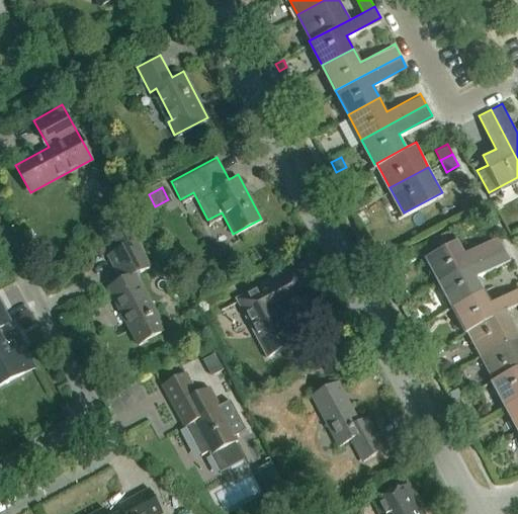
[(477,202),(473,195),(462,200),(466,207),(477,202)]
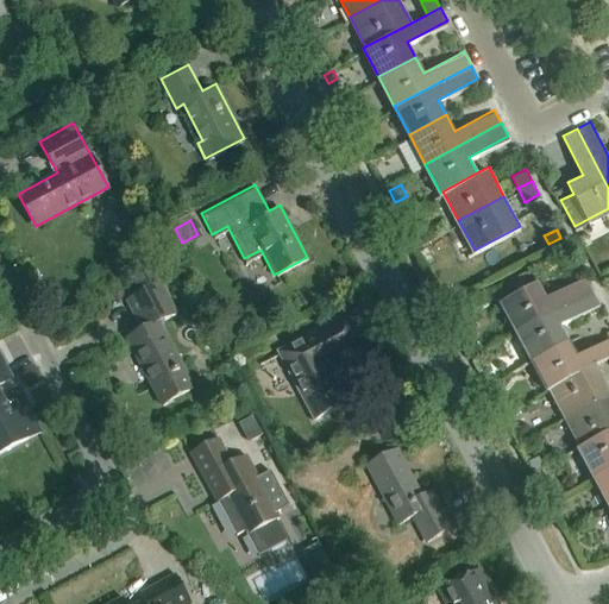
[(518,291),(535,282),(528,270),(512,280),(518,291)]
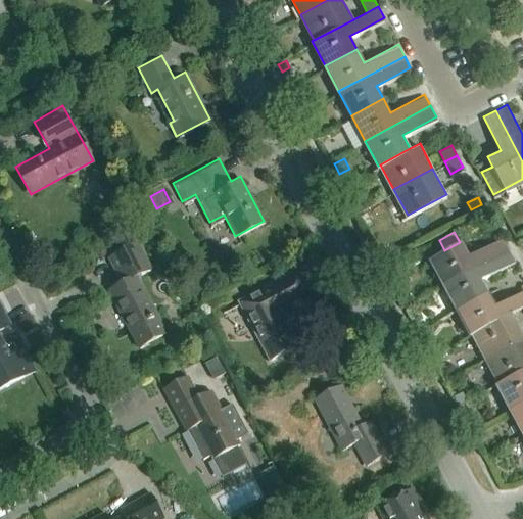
[(444,250),(428,260),(441,284),(507,249),(501,238),(467,256),(460,242),(444,250)]
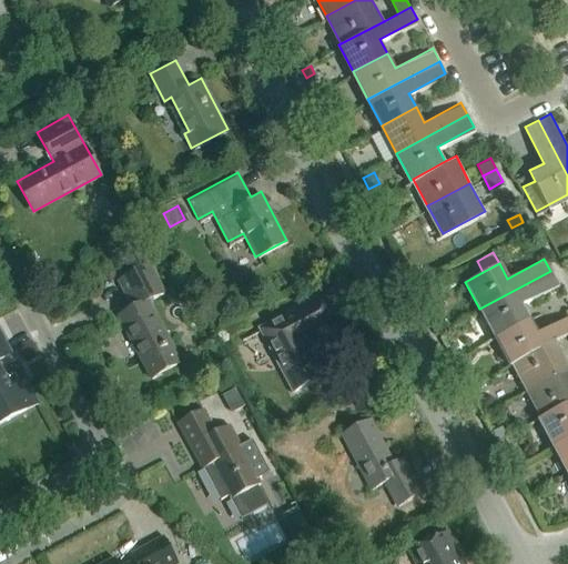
[(149,263),(119,279),(133,306),(119,314),(152,376),(181,362),(148,301),(164,292),(149,263)]
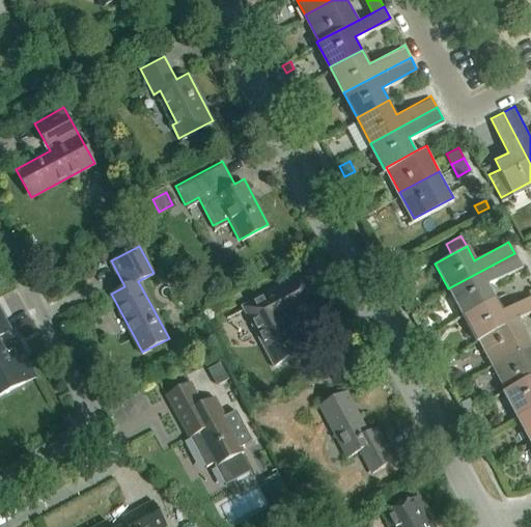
[(448,288),(462,314),(494,297),(487,284),(522,266),(514,253),(448,288)]
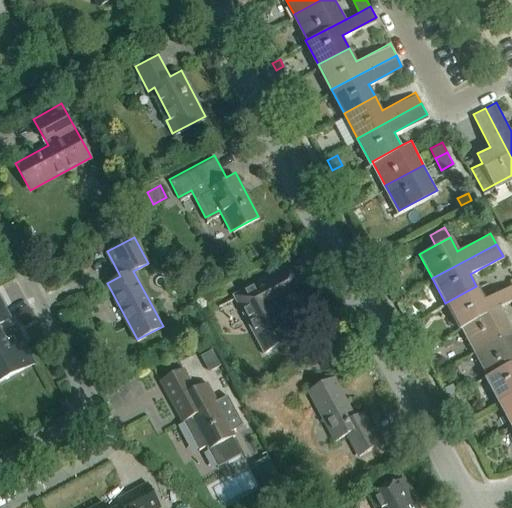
[(299,292),(286,268),(236,294),(265,351),(291,338),(274,305),(299,292)]
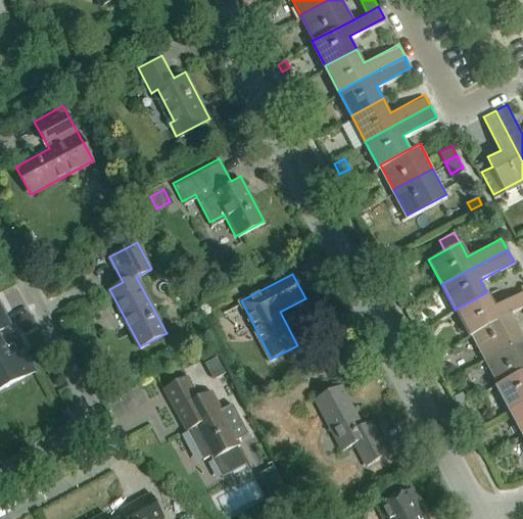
[(470,332),(506,313),(521,305),(522,303),(522,289),(493,305),(486,292),(455,310),(468,334),(470,332)]
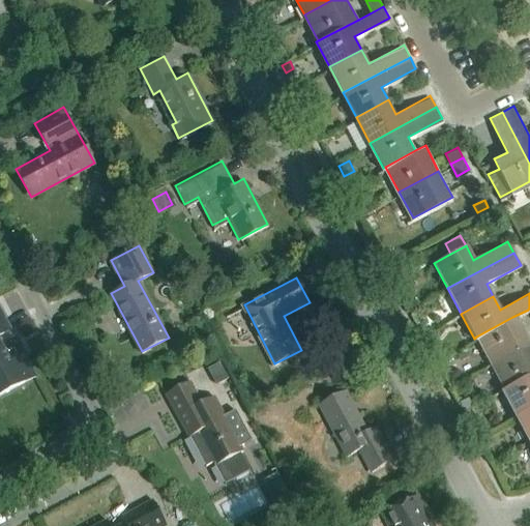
[(0,329),(9,325),(3,314),(0,315),(0,389),(34,372),(23,350),(8,358),(0,343),(0,329)]
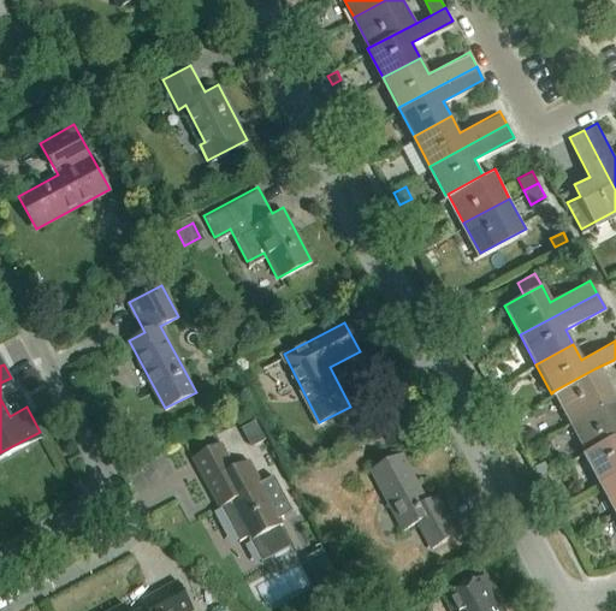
[(554,391),(570,422),(612,399),(596,368),(554,391)]
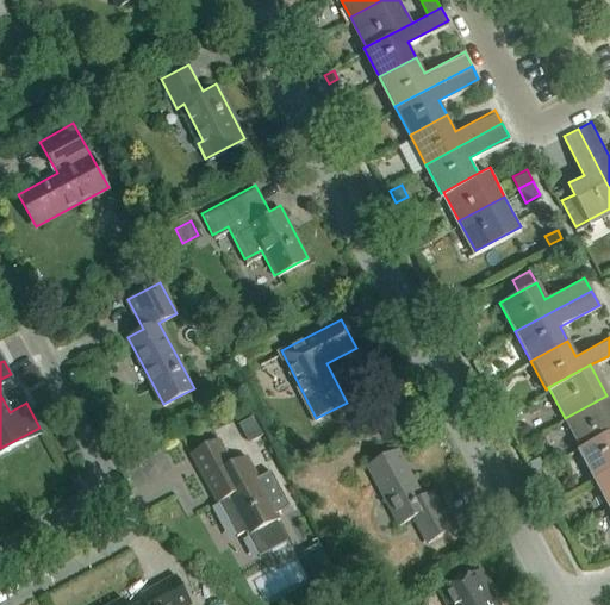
[(580,446),(609,429),(609,401),(607,395),(565,418),(580,446)]
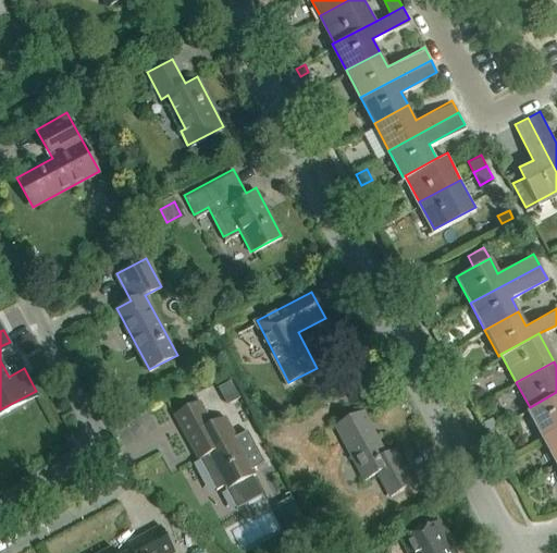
[(220,386),(226,398),(239,392),(232,379),(220,386)]
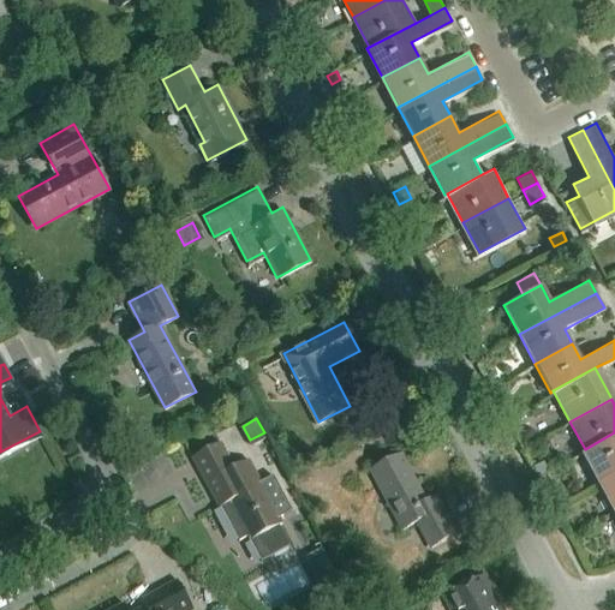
[(614,432),(585,449),(581,452),(598,480),(614,471),(614,432)]
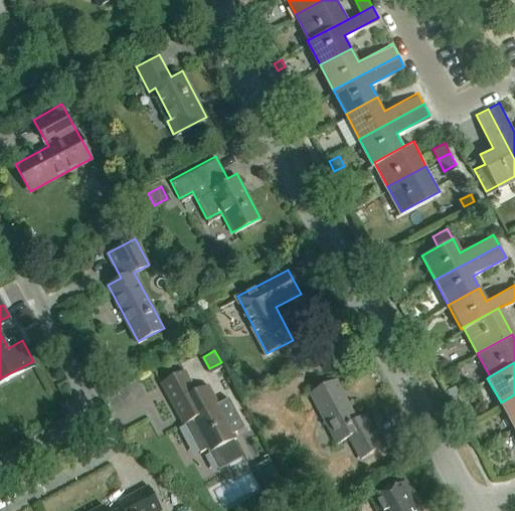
[(184,422),(192,439),(200,453),(207,449),(208,450),(218,468),(242,456),(233,438),(235,436),(233,432),(243,426),(228,396),(218,402),(208,383),(195,389),(184,368),(161,380),(183,423),(184,422)]
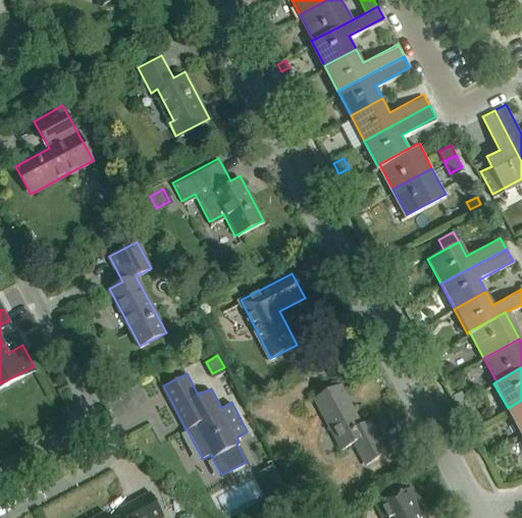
[(360,423),(338,383),(314,396),(341,447),(353,441),(364,461),(385,450),(369,419),(360,423)]
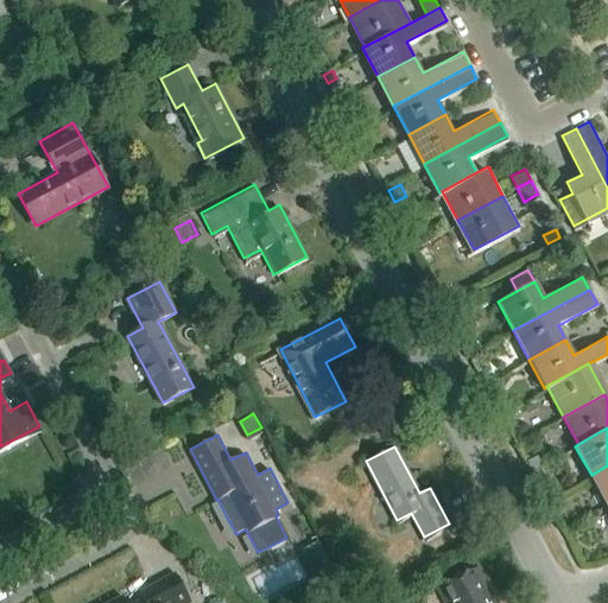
[(537,455),(527,459),(532,470),(543,464),(537,455)]
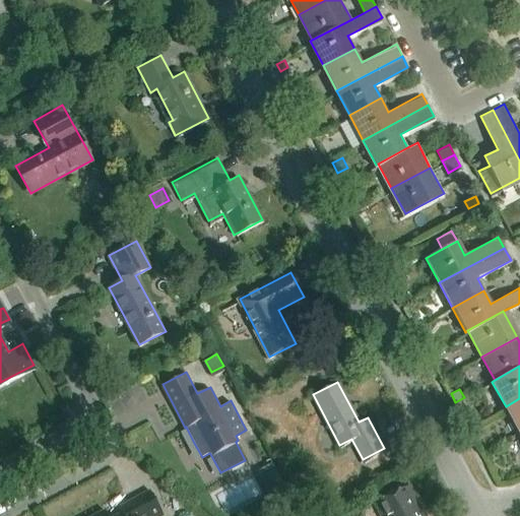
[(519,398),(506,406),(519,432),(519,430),(519,398)]
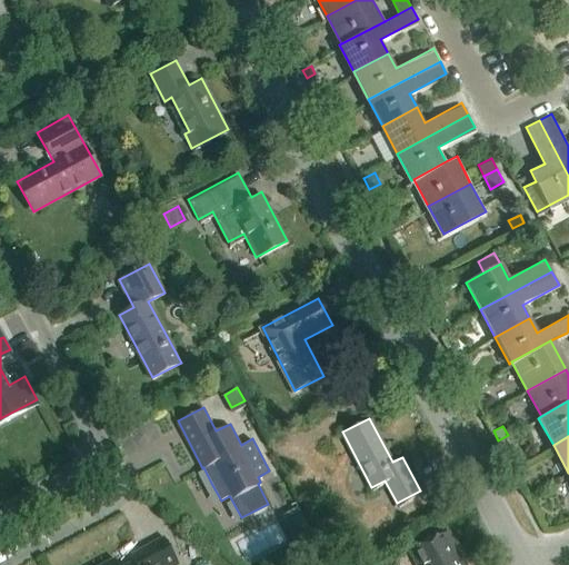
[(300,547),(316,539),(308,525),(292,534),(300,547)]
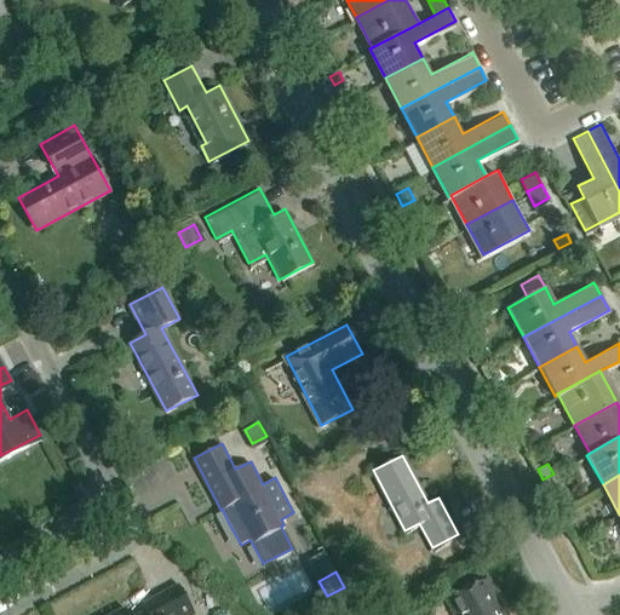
[(445,597),(454,614),(510,614),(489,574),(445,597)]
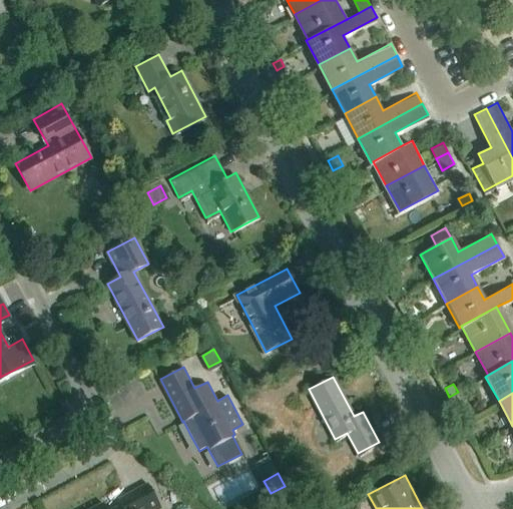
[(109,508),(105,499),(85,508),(152,508),(160,505),(147,480),(118,496),(122,504),(112,508),(109,508)]
